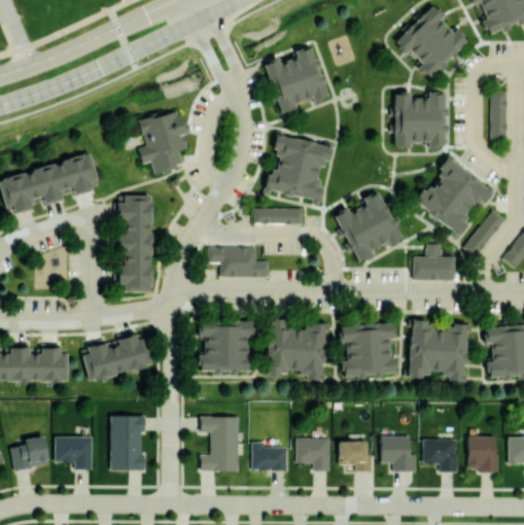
[(523,24),(519,26),(517,22),(510,26),(512,29),(504,33),(502,29),(490,35),(488,29),(485,30),(482,22),(484,21),(482,16),(485,15),(481,6),(478,7),(476,3),(474,4),(470,0),(523,0),(523,24)]
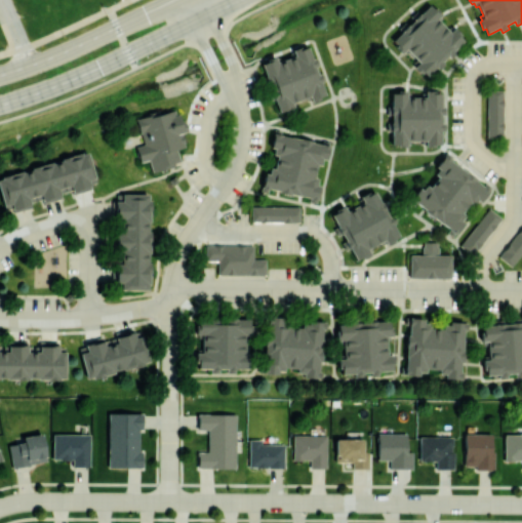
[(441,23),(448,30),(451,27),(454,31),(456,29),(463,35),(460,37),(466,41),(455,51),(458,54),(452,59),(449,56),(444,62),(447,65),(441,71),(438,68),(429,77),(425,72),(423,74),(416,68),(418,66),(415,63),(417,61),(410,53),(408,55),(405,52),(403,54),(397,48),(399,46),(394,42),(404,33),(401,30),(406,24),(409,27),(415,22),(412,18),(417,12),(420,15),(431,6),(435,10),(437,8),(443,14),(441,16),(444,19),(441,23)]
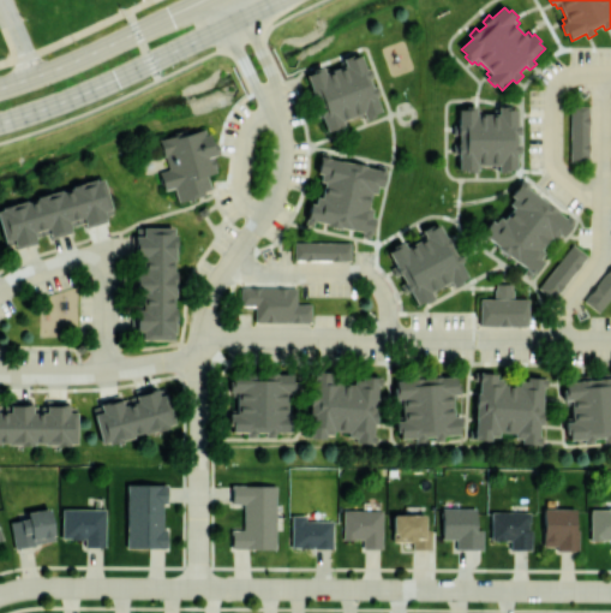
[(330,73),(341,69),(340,65),(346,63),(345,60),(354,57),(355,59),(363,57),(367,71),(372,70),(376,78),(371,81),(373,89),(378,88),(382,96),(377,97),(383,112),(376,115),(377,118),(367,121),(366,118),(361,120),(360,117),(348,120),(349,124),(345,126),(346,129),(336,132),(335,130),(329,132),(323,118),(318,119),(316,111),(319,109),(317,100),(312,102),(309,93),(313,91),(307,76),(315,73),(313,71),(323,67),(324,70),(329,69),(330,73)]
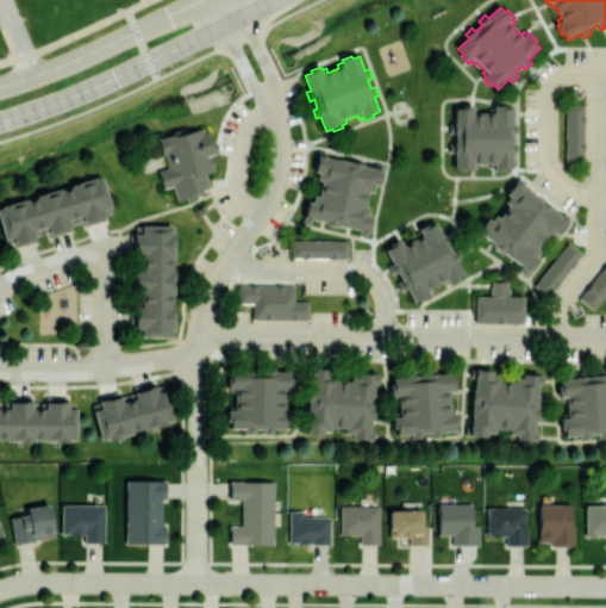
[(480,115),(492,115),(492,110),(498,110),(498,107),(507,107),(507,110),(514,110),(514,126),(520,126),(519,136),(514,136),(514,144),(519,144),(519,154),(514,154),(514,169),(507,169),(507,172),(497,172),(497,169),(492,169),(492,165),(479,165),(479,169),(474,169),(474,172),(464,172),(464,168),(457,168),(457,153),(453,153),(453,144),(457,144),(457,135),(453,135),(453,125),(457,125),(457,110),(466,110),(466,106),(475,106),(475,110),(480,110),(480,115)]
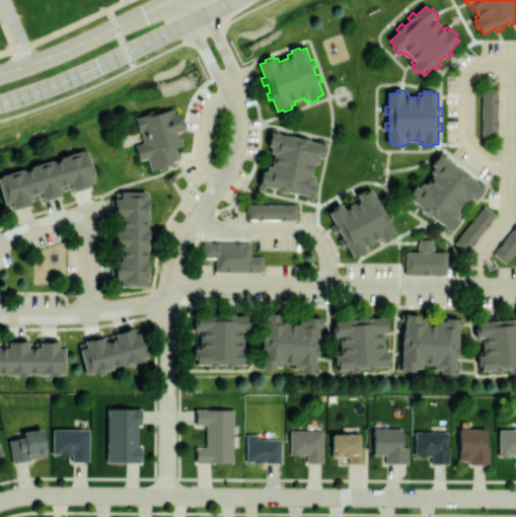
[(500,90),(499,138),(484,138),(484,90),(500,90)]
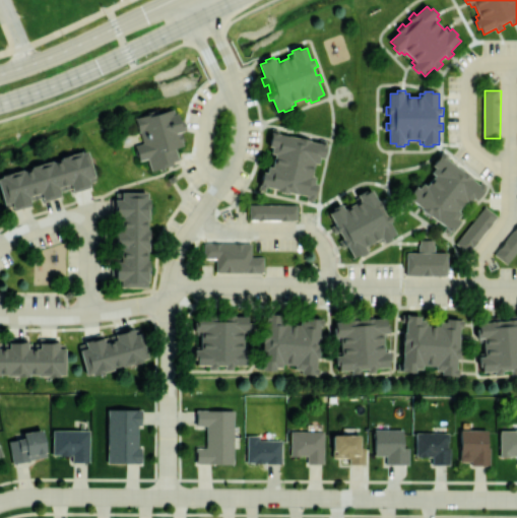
[(136,146),(145,144),(141,133),(140,133),(136,119),(145,116),(144,114),(158,110),(159,112),(159,114),(175,110),(176,115),(179,114),(181,122),(184,121),(187,131),(181,133),(182,135),(183,134),(185,142),(184,142),(185,146),(177,148),(181,160),(175,162),(176,166),(152,172),(149,159),(140,163),(136,146)]
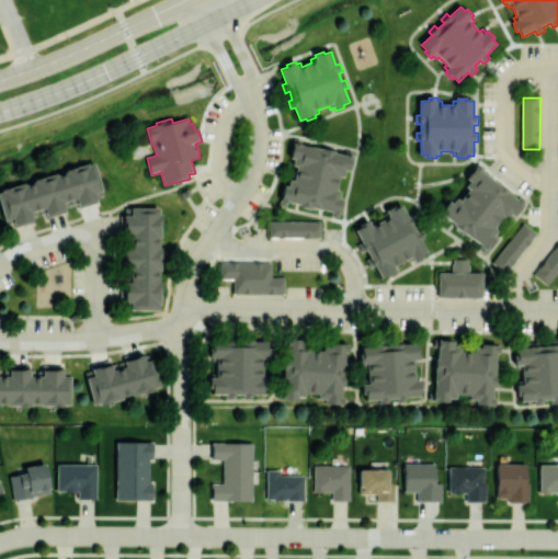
[(295,182),(298,167),(294,167),(296,160),(292,159),(296,139),(304,141),(303,146),(312,148),(314,147),(337,152),(336,153),(346,156),(348,152),(355,153),(351,172),(346,171),(345,178),(341,177),(338,191),(342,192),(340,198),(344,200),(340,219),(332,217),(333,213),(322,210),(322,212),(299,206),(299,205),(289,203),(288,207),(281,205),(285,186),(289,187),(291,181),(295,182)]
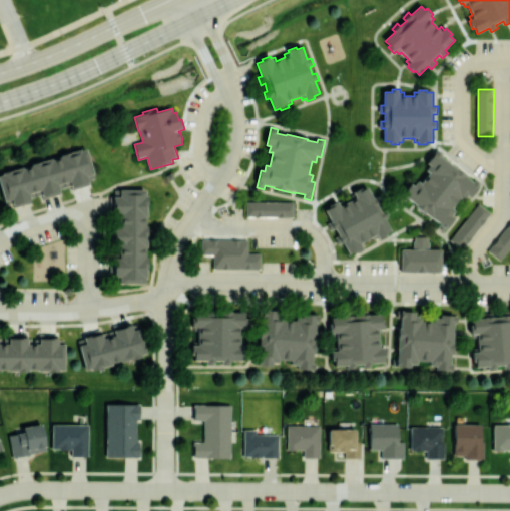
[(32,199),(33,203),(15,209),(14,204),(7,206),(0,183),(0,176),(4,176),(3,174),(24,167),(24,169),(34,166),(33,165),(52,159),(53,160),(62,157),(61,155),(82,149),(82,151),(88,149),(97,180),(90,182),(91,186),(74,191),(72,187),(66,188),(61,190),(62,194),(45,200),(43,195),(32,199)]
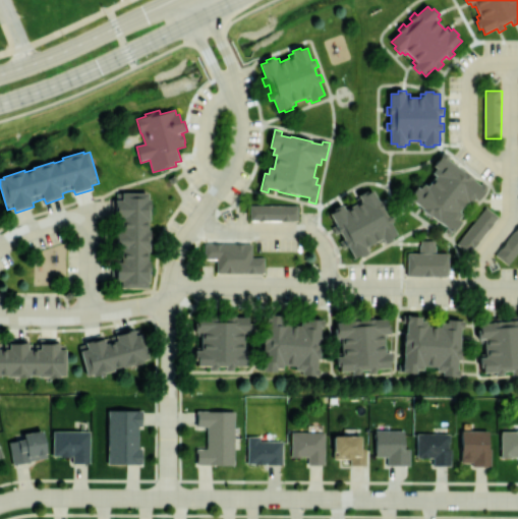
[(427,187),(437,177),(433,174),(437,170),(434,167),(445,153),(451,157),(448,160),(456,166),(457,166),(474,179),(473,180),(481,186),(483,183),(490,187),(478,202),(475,199),(471,205),(468,202),(460,213),(463,215),(459,220),(462,222),(451,236),(446,232),(448,229),(440,223),(440,224),(422,210),(414,204),(412,206),(406,202),(417,187),(420,190),(424,185),(427,187)]
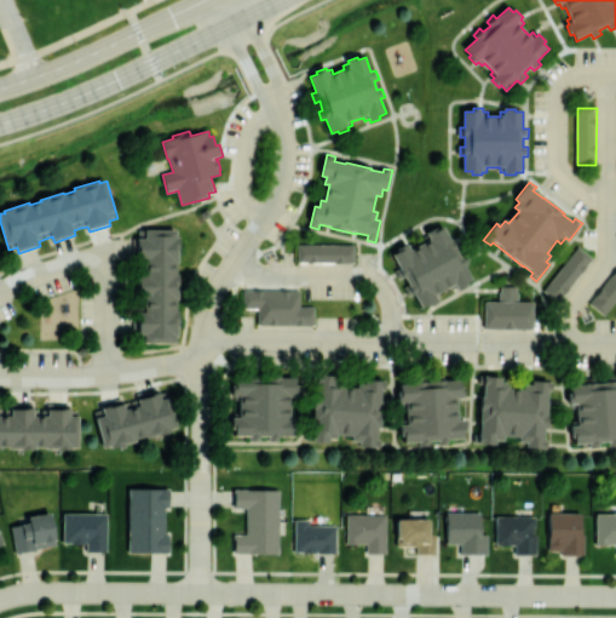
[(412,251),(431,240),(431,239),(430,236),(429,234),(437,229),(438,232),(445,228),(453,242),(458,240),(461,249),(458,251),(461,258),(466,257),(470,265),(466,267),(473,281),(466,285),(468,287),(459,292),(458,290),(456,287),(455,285),(436,296),(436,297),(437,299),(439,303),(430,308),(429,304),(422,308),(414,295),(410,297),(406,289),(410,286),(406,278),(401,280),(397,272),(401,269),(393,256),(401,252),(398,249),(408,244),(409,247),(410,250),(412,251)]
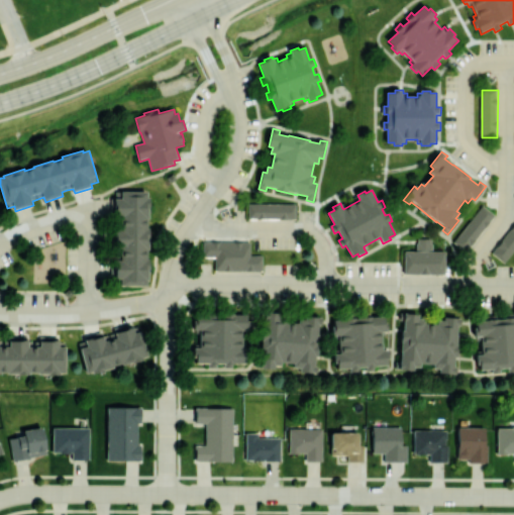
[(119,218),(114,217),(114,199),(119,199),(119,192),(149,193),(149,199),(151,199),(151,220),(149,220),(149,230),(151,230),(150,250),(149,250),(149,260),(151,260),(150,282),(148,282),(148,287),(117,287),(117,280),(113,280),(113,261),(118,261),(118,254),(118,248),(114,248),(114,230),(119,229),(119,218)]
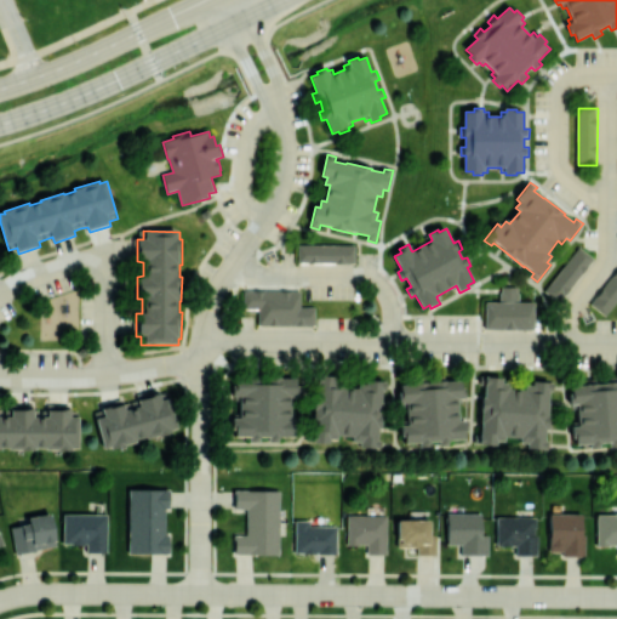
[(300,245),(356,246),(356,266),(300,265),(300,245)]
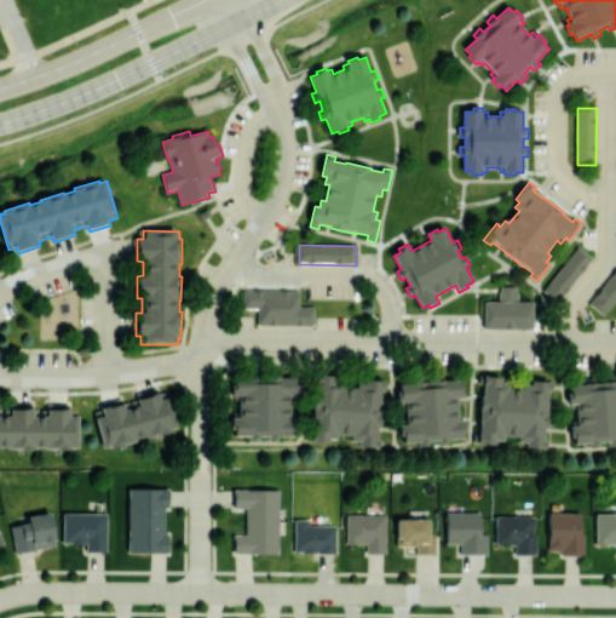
[(545,292),(580,247),(594,259),(559,303),(545,292)]
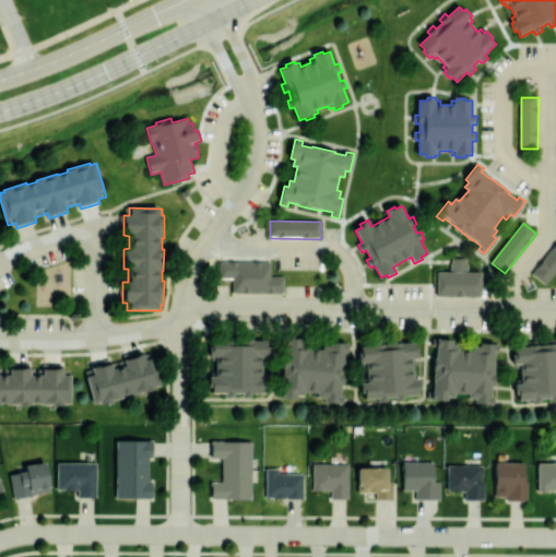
[(555,274),(546,286),(533,275),(555,246),(555,274)]
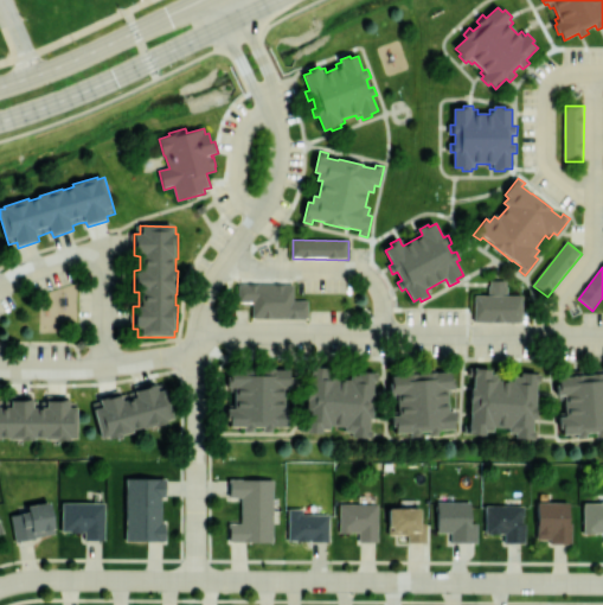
[(510,287),(508,297),(524,297),(523,324),(475,323),(475,295),(491,295),(491,286),(493,286),(493,281),(507,281),(507,287),(510,287)]
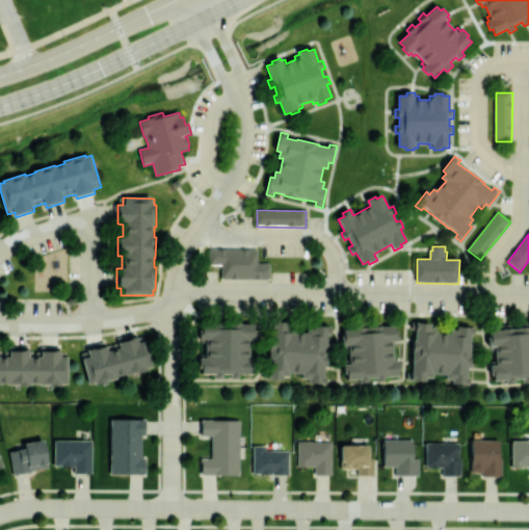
[(222,266),(210,266),(210,249),(259,249),(259,264),(271,264),(271,280),(222,280),(222,266)]
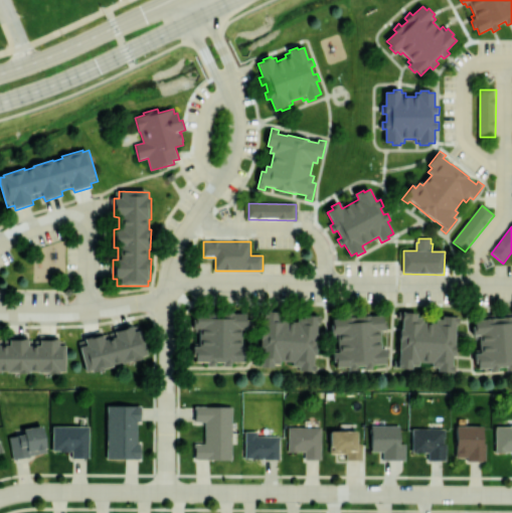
[(200,348),(200,329),(199,329),(196,329),(194,329),(194,321),(196,321),(196,314),(209,314),(209,310),(217,310),(217,315),(225,315),(225,311),(233,311),(233,315),(246,315),(246,321),(248,321),(248,329),(246,329),(243,329),(242,329),(242,348),(243,348),(246,348),(248,348),(248,356),(246,356),(246,363),(233,363),(233,367),(225,367),(225,363),(217,363),(217,367),(209,367),(209,363),(196,363),(196,356),(193,356),(193,348),(196,348),(198,348),(200,348)]
